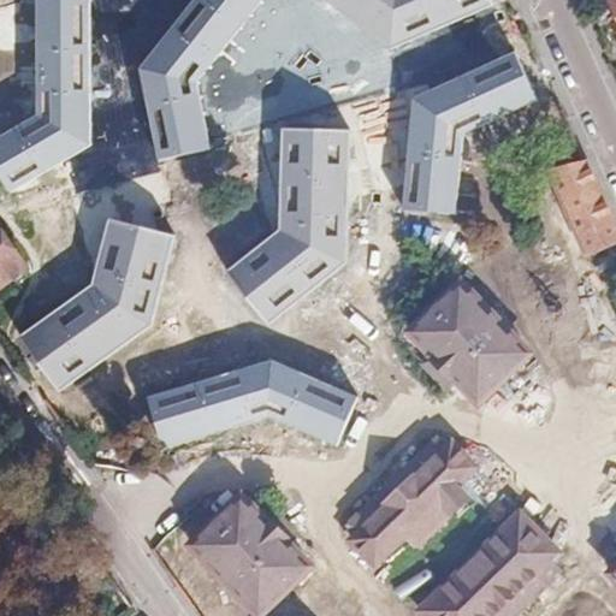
[(90,0),(35,0),(36,117),(0,136),(0,176),(10,193),(92,147),(90,0)]
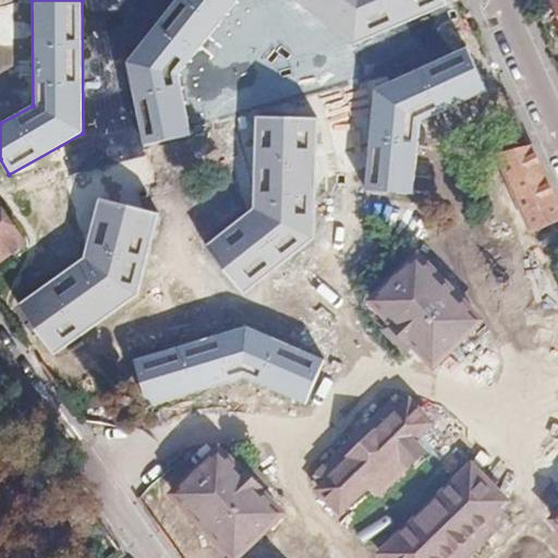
[(174,0),(126,63),(142,145),(189,134),(180,73),(237,0),(174,0)]
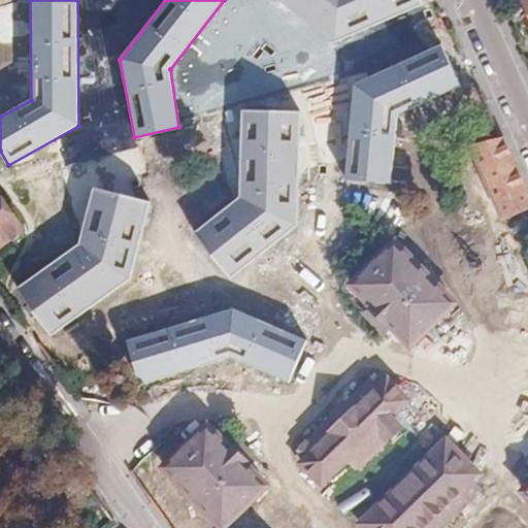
[(276,0),(332,43),(424,5),(421,0),(276,0)]
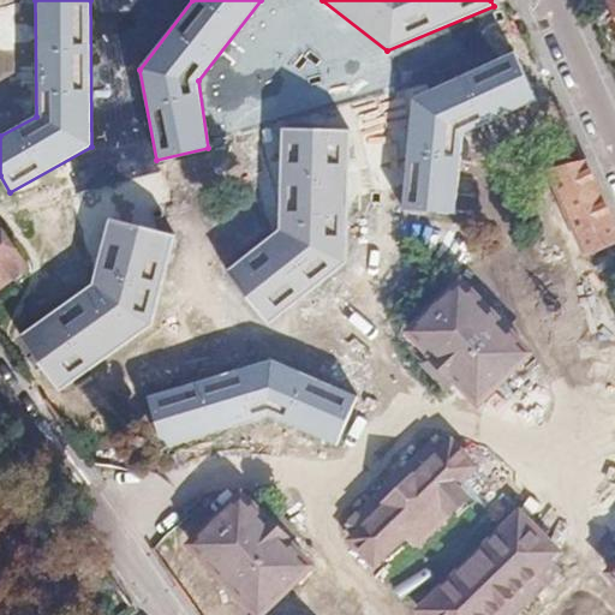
[(410,97),(400,208),(453,215),(464,132),(536,100),(514,52),(410,97)]
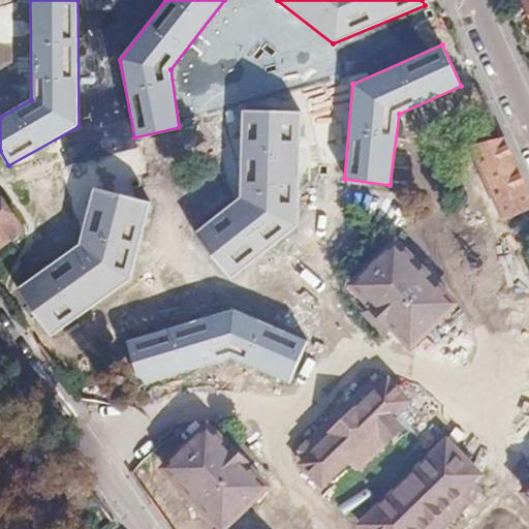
[(239,197),(195,231),(230,280),(298,226),(298,111),(241,110),(239,197)]
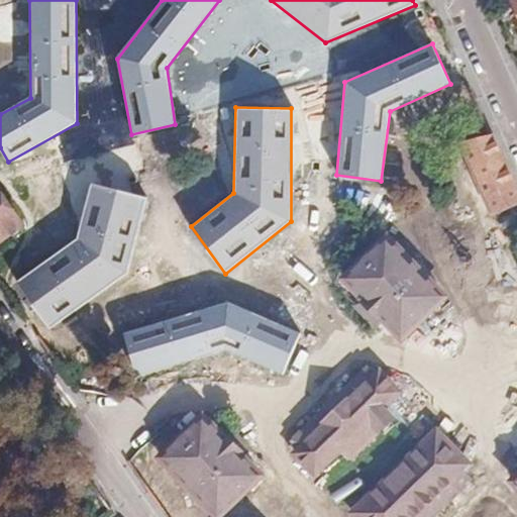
[(516,197),(488,133),(459,145),(492,216),(516,202),(516,197)]
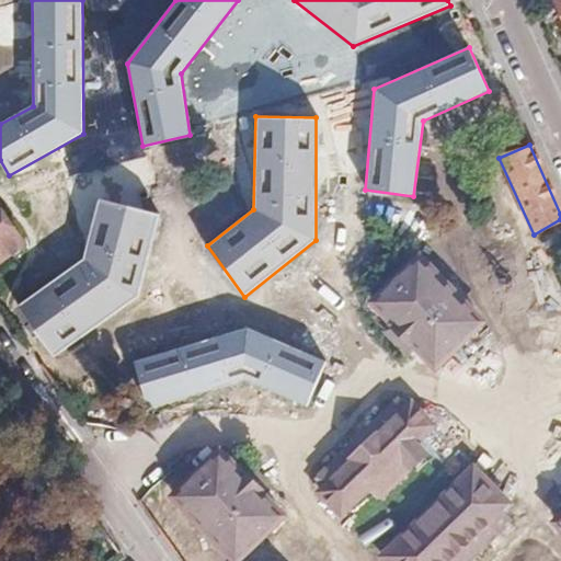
[(139,295),(159,216),(100,201),(82,262),(14,310),(53,358),(139,295)]
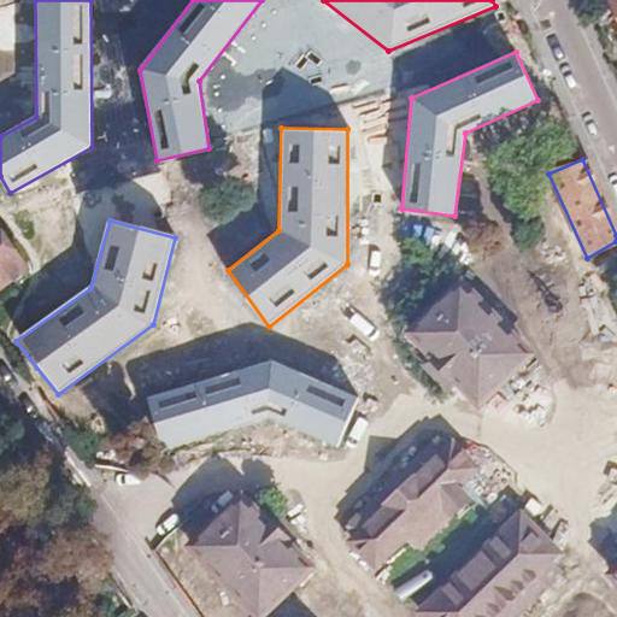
[(0,287),(27,269),(0,229),(0,287)]
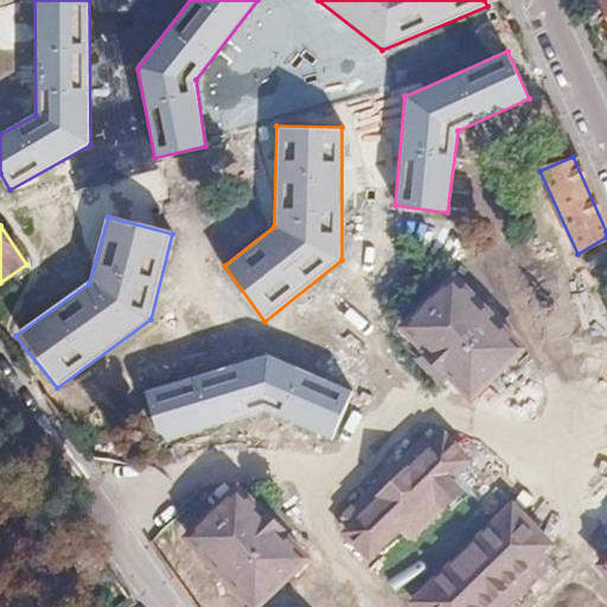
[(606,251),(587,260),(596,285),(606,280),(606,251)]
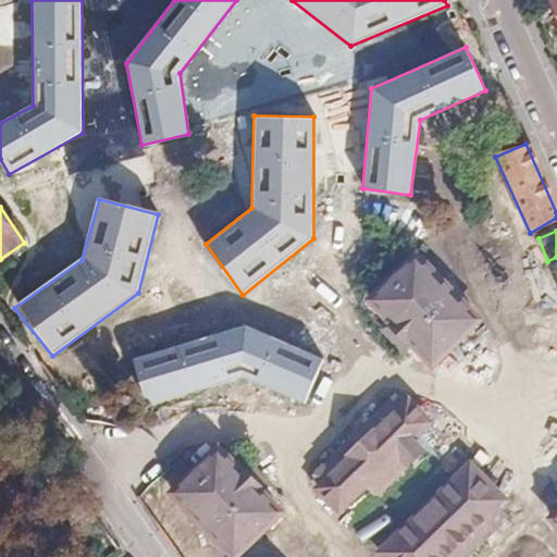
[(479,320),(415,255),(372,300),(395,324),(385,333),(400,350),(411,341),(434,364),(479,320)]
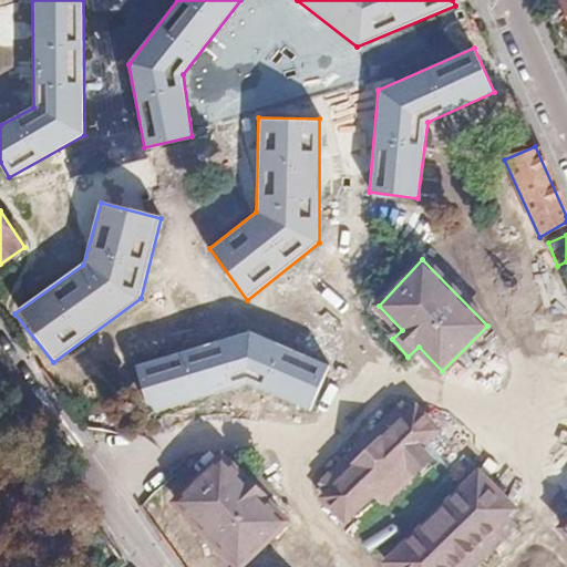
[(248,332),(133,364),(150,414),(248,384),(309,410),(331,367),(248,332)]
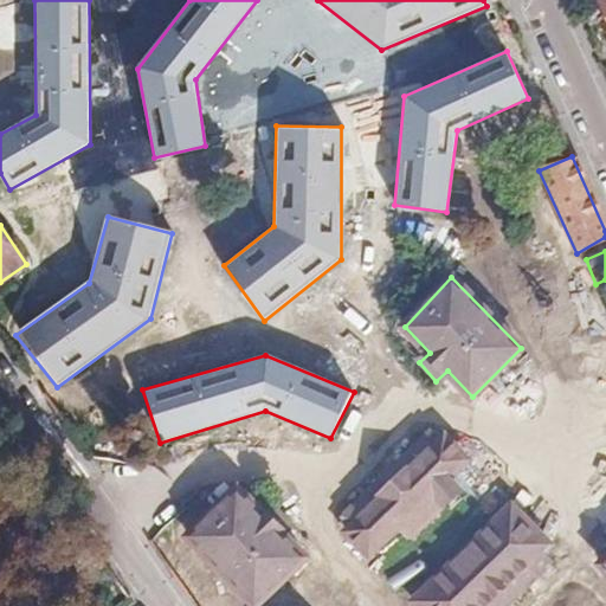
[(443,434),(439,438),(347,526),(343,529),(372,559),(401,533),(411,541),(465,491),(449,476),(465,459),(443,434)]
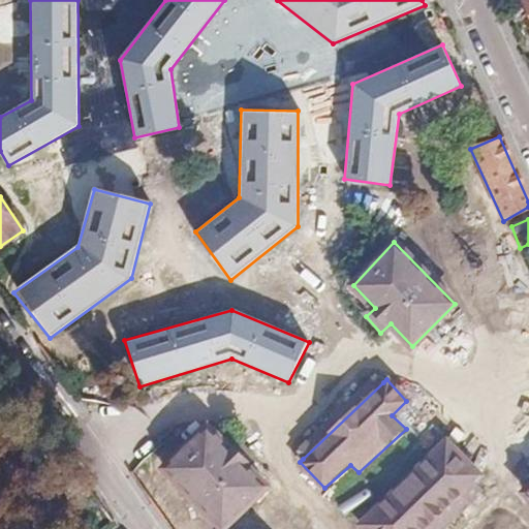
[(240,444),(219,423),(169,470),(225,528),(238,528),(279,490),(256,465),(255,452),(240,444)]
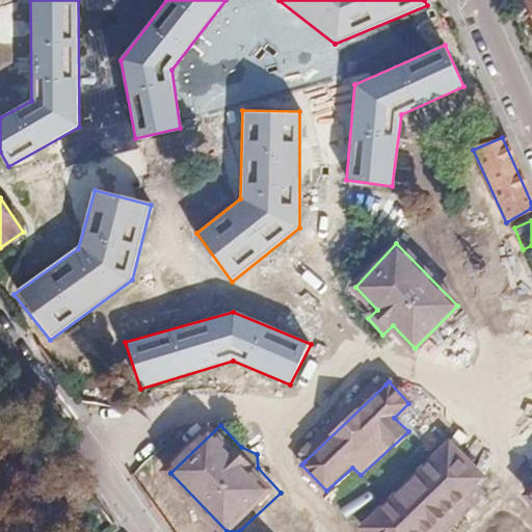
[(448,439),(356,528),(360,531),(429,531),(484,477),(448,439)]
